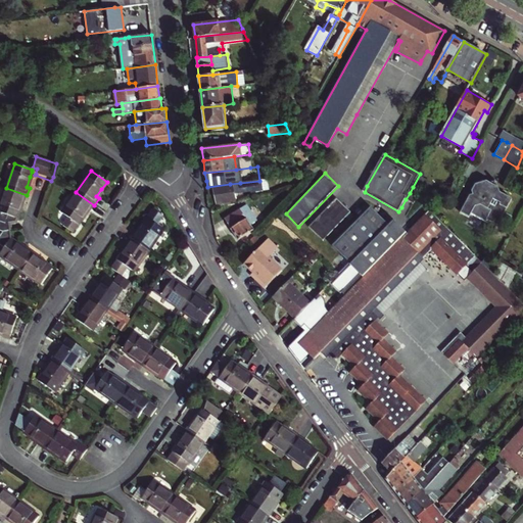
[(428,187),(431,180),(423,177),(420,183),(428,187)]
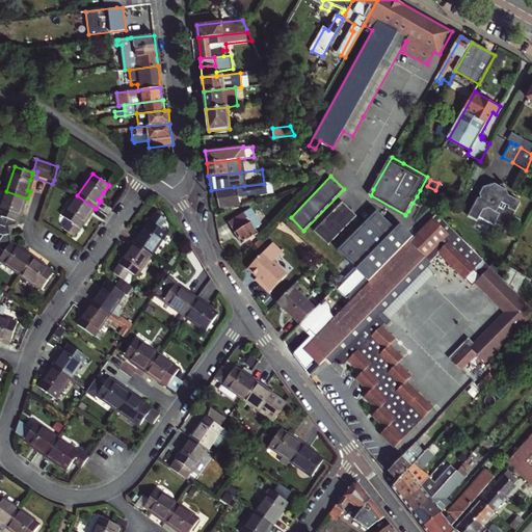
[(507,197),(507,195),(504,183),(496,185),(494,184),(493,186),(486,188),(483,186),(479,193),(480,196),(481,198),(477,200),(471,211),(468,216),(473,218),(478,221),(480,217),(494,224),(495,222),(496,223),(510,197),(509,197),(507,197)]
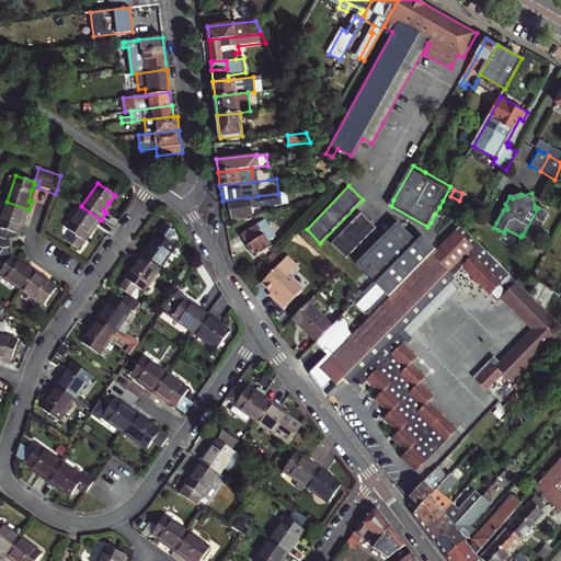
[(279,206),(278,194),(258,196),(247,199),(229,202),(232,218),(253,215),(251,205),(275,202),(275,206),(279,206)]
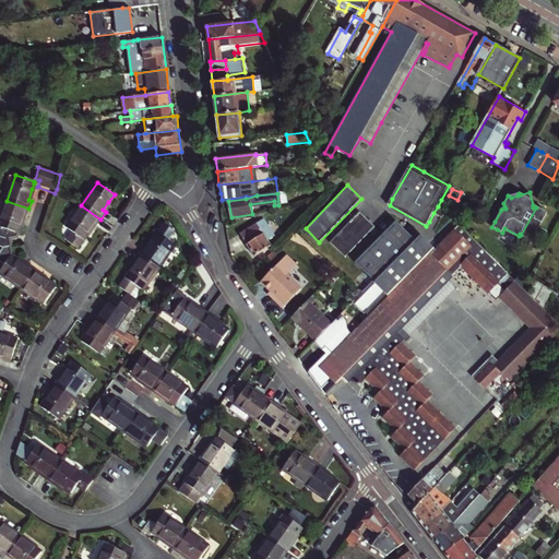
[(28,209),(7,201),(0,219),(0,247),(2,249),(10,248),(9,239),(16,238),(18,234),(20,226),(23,216),(26,216),(28,209)]
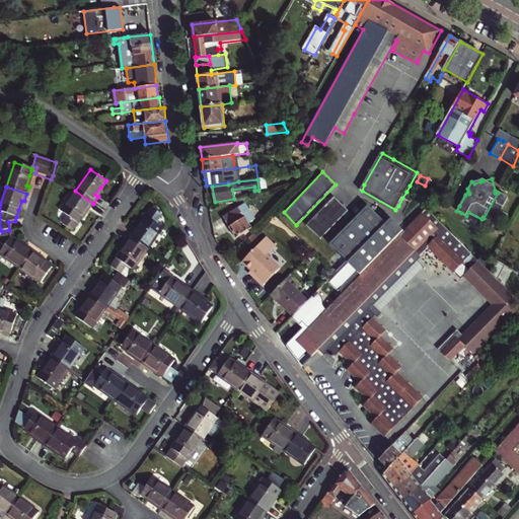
[(95,195),(98,197),(103,190),(100,188),(95,195)]
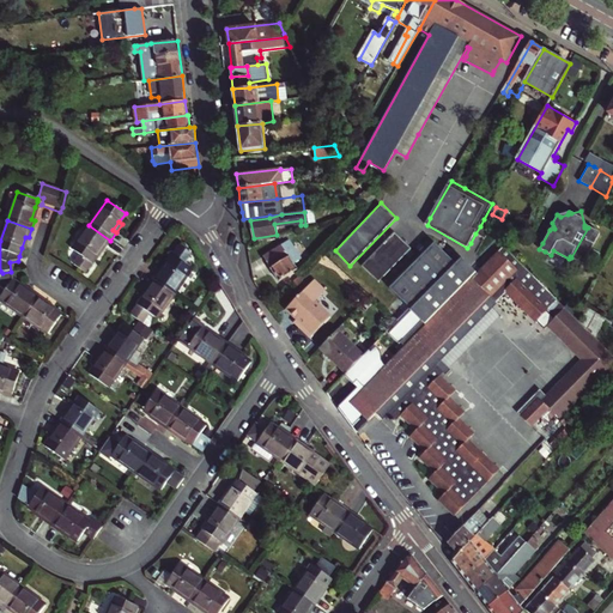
[(110,241),(89,225),(72,250),(79,255),(73,263),(84,272),(96,255),(102,246),(105,248),(110,241)]
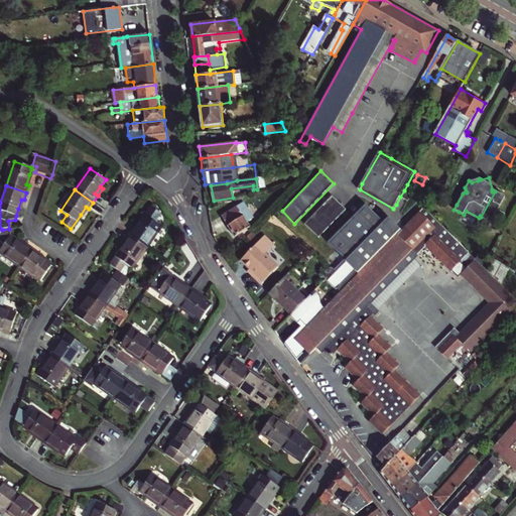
[(505,197),(495,191),(481,217),(491,222),(505,197)]
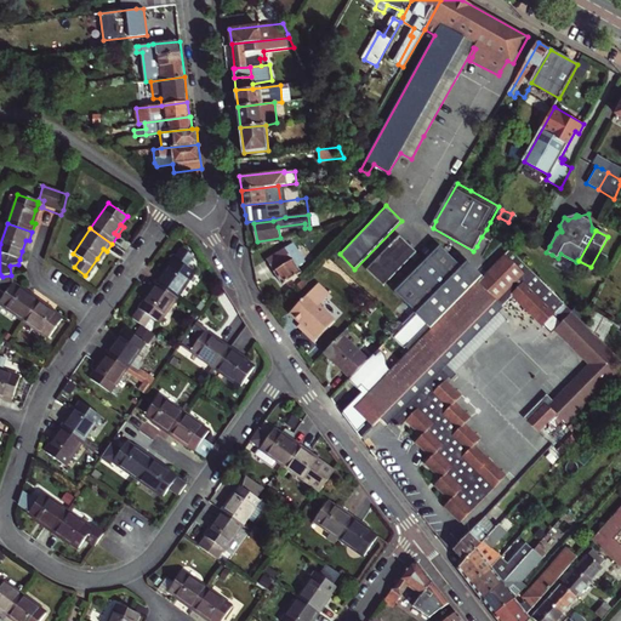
[(387,289),(414,261),(394,241),(366,271),(387,289)]
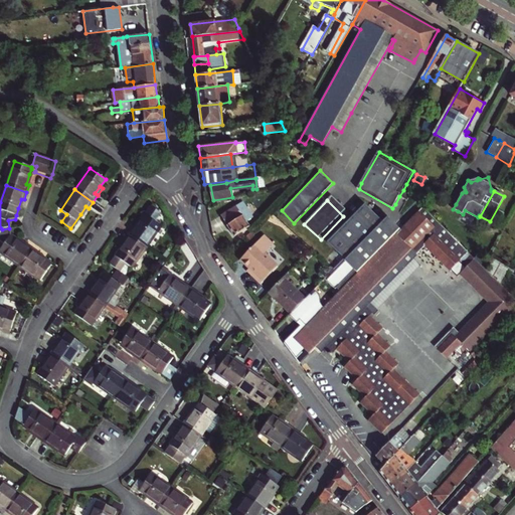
[(228,225),(250,211),(246,205),(239,210),(236,205),(221,215),(228,225)]
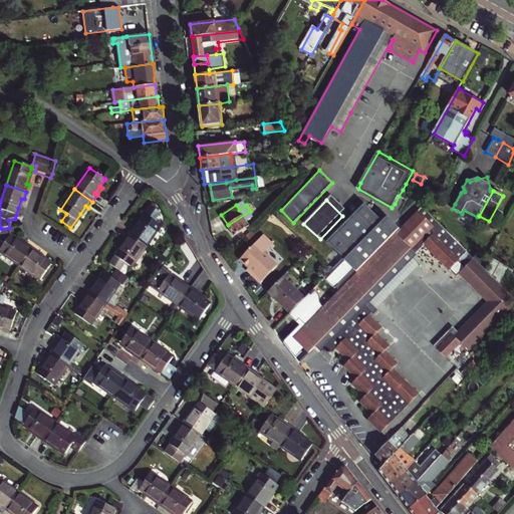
[(85,206),(80,214),(83,216),(88,208),(85,206)]
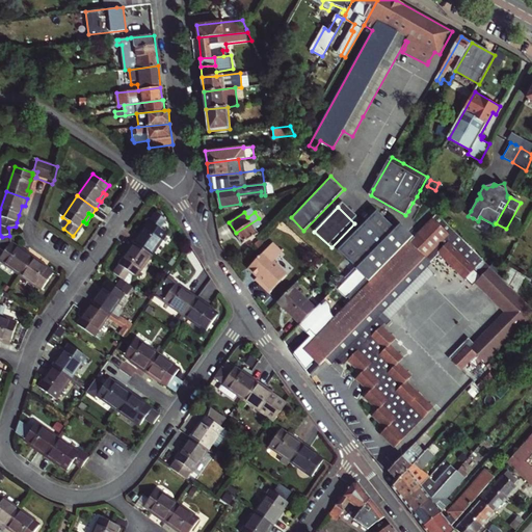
[(132,242),(152,255),(165,234),(160,230),(166,221),(157,214),(151,223),(145,230),(140,238),(137,235),(132,242)]
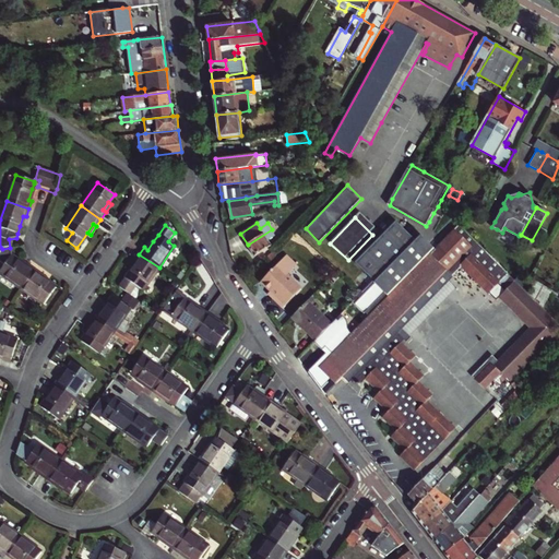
[(502,269),(459,226),(445,239),(409,275),(335,351),(318,368),(335,385),(346,373),(358,384),(364,379),(378,393),(372,397),(387,412),(381,417),(395,431),(390,437),(404,451),(399,455),(414,471),(454,429),(427,402),(432,396),(418,382),(424,377),(409,363),(415,357),(401,343),(403,341),(405,343),(411,337),(406,333),(395,323),(445,272),(450,275),(459,266),(486,294),(507,273),(502,269)]
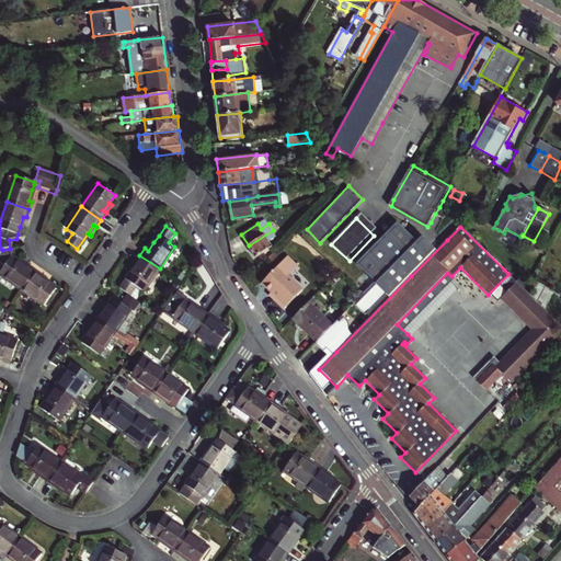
[(273,230),(249,245),(255,258),(273,247),(274,247),(281,242),(273,230)]
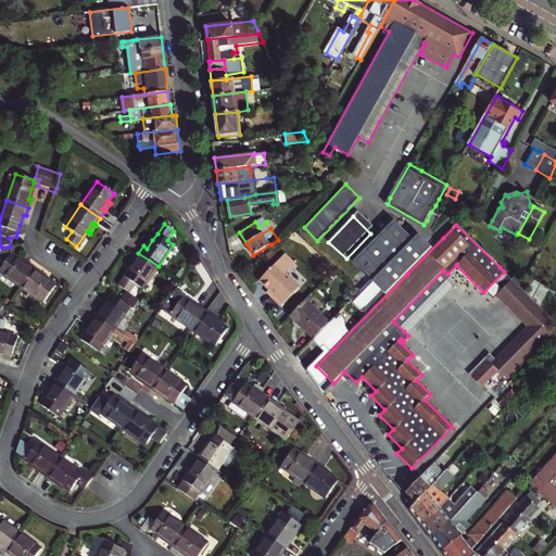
[(147,249),(152,240),(149,238),(143,245),(147,249)]
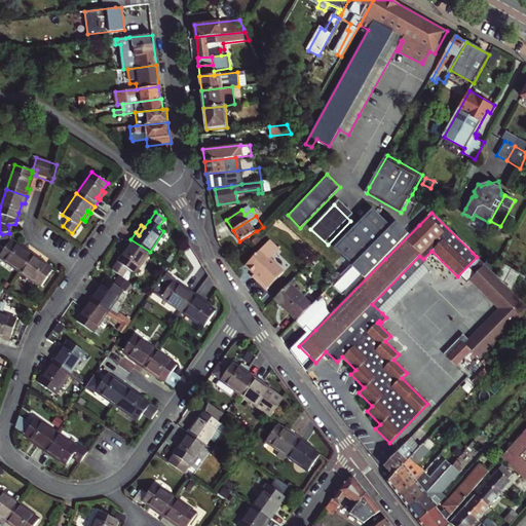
[(25,252),(16,246),(10,241),(9,233),(2,234),(0,237),(0,247),(4,250),(0,255),(0,257),(21,272),(33,254),(27,249),(25,252)]
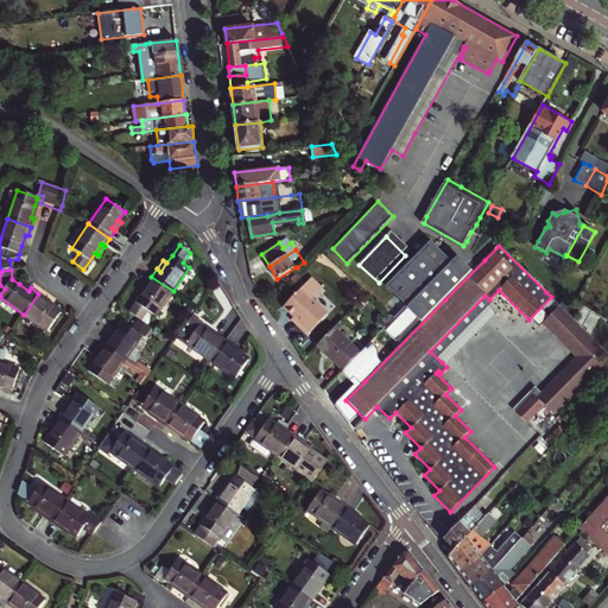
[(151,277),(146,284),(150,286),(143,297),(137,304),(130,314),(138,320),(140,321),(146,311),(156,317),(173,291),(151,277)]
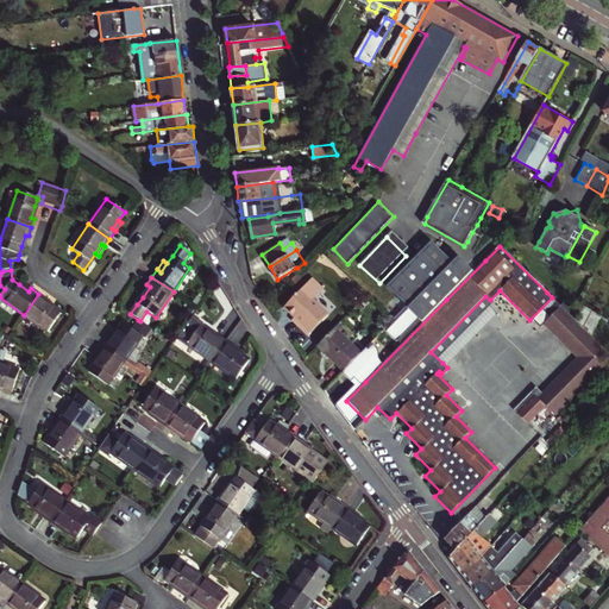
[(325,288),(313,277),(286,306),(296,316),(294,319),(309,334),(330,314),(314,299),(325,288)]
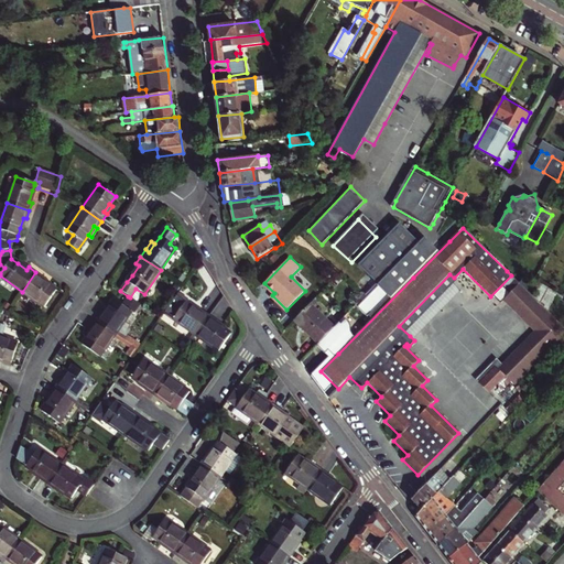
[(26,270),(29,267),(20,261),(18,263),(26,270)]
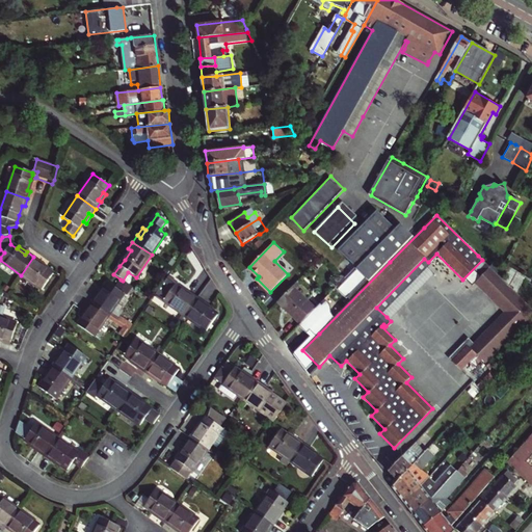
[(131,250),(128,248),(122,258),(125,260),(131,250)]
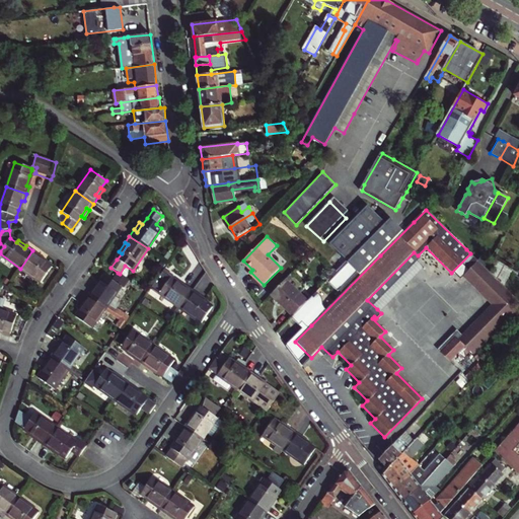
[(32,250),(20,269),(41,283),(52,267),(45,263),(36,256),(39,254),(32,250)]
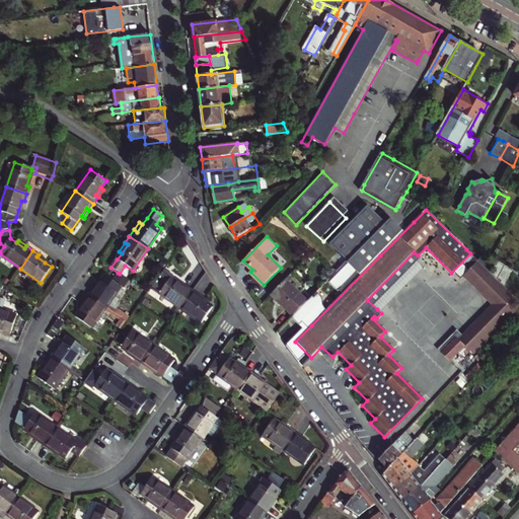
[(424,262),(418,255),(414,252),(367,300),(377,309),(424,262)]
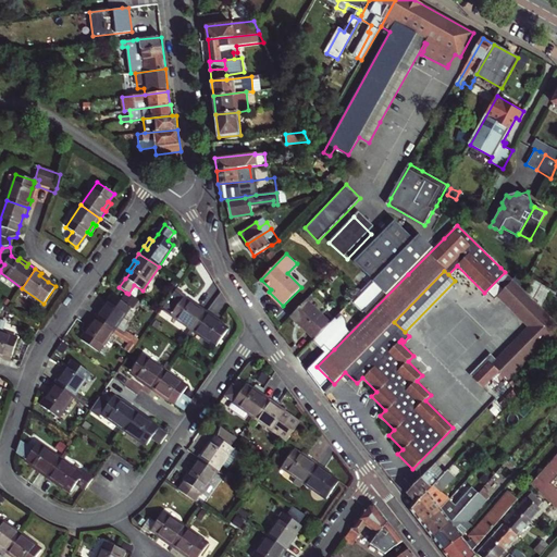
[(503,289),(498,293),(533,326),(494,367),(508,381),(556,329),(556,322),(541,307),(521,288),(508,275),(498,285),(503,289)]
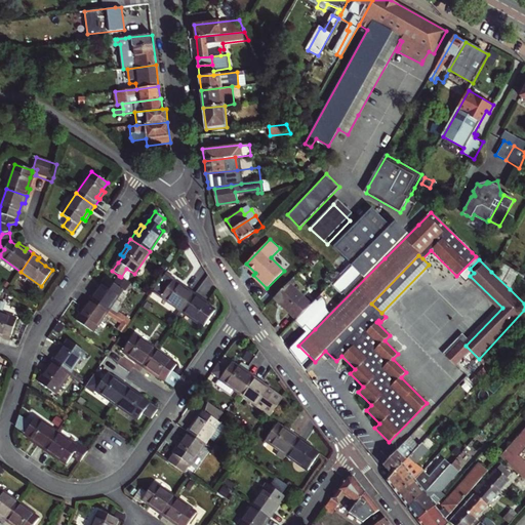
[(510,289),(519,273),(497,261),(491,272),(510,289)]
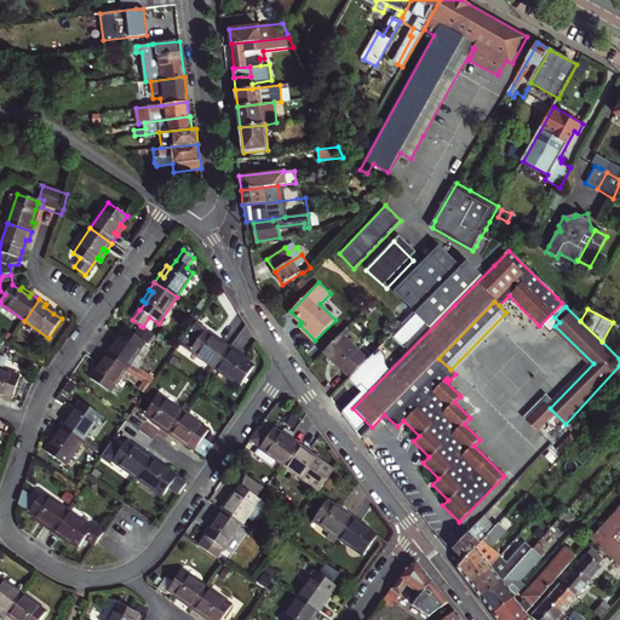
[(179,344),(183,346),(197,326),(195,323),(179,344)]
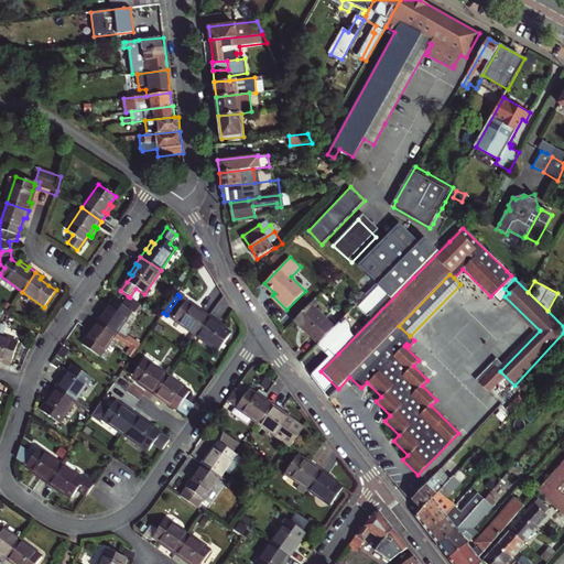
[(128,296),(122,305),(131,312),(133,313),(140,304),(130,297),(128,296)]
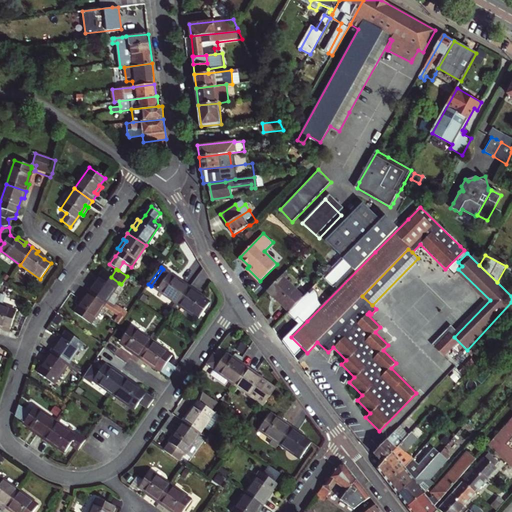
[(151,286),(157,290),(178,305),(191,287),(184,282),(183,285),(174,279),(168,275),(169,273),(163,269),(151,286)]
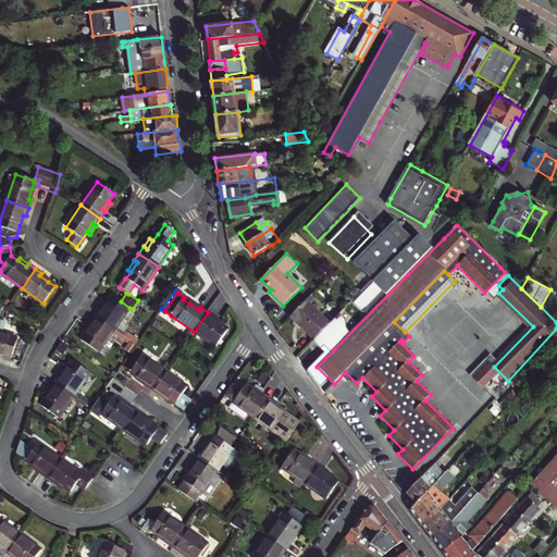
[(533,326),(498,293),(495,297),(524,326),(491,362),(494,367),(533,326)]
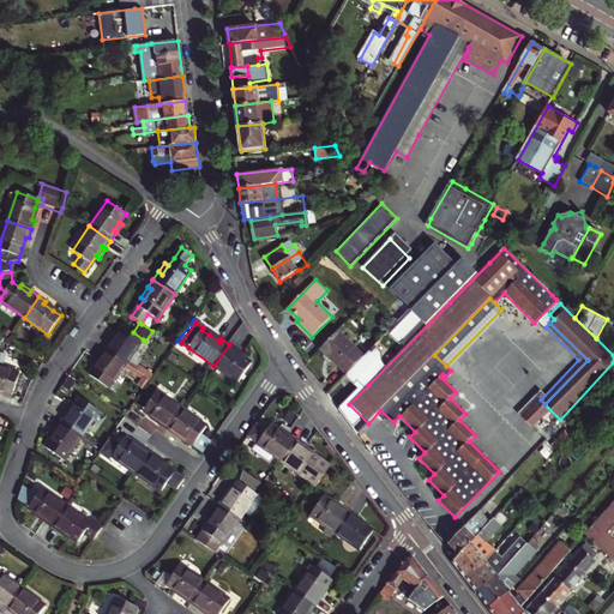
[(103,349),(125,365),(143,339),(133,332),(124,326),(119,333),(112,343),(109,341),(103,349)]
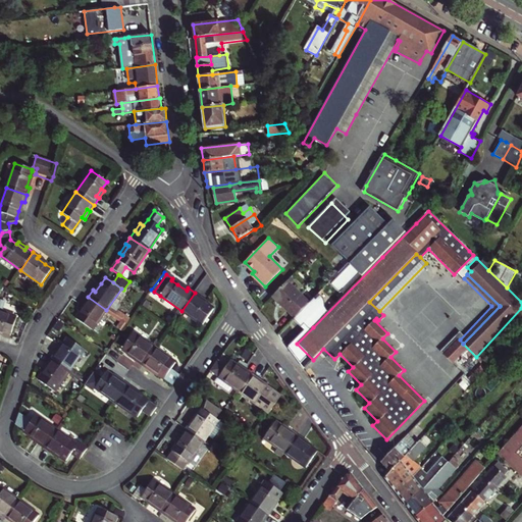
[(99,281),(93,290),(95,292),(101,283),(99,281)]
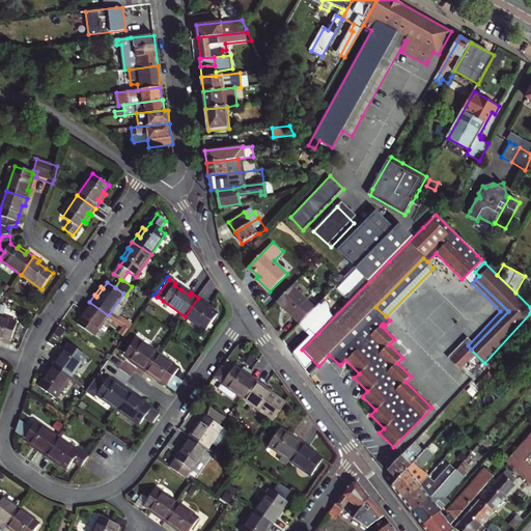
[(277,302),(288,312),(304,297),(292,286),(277,302)]
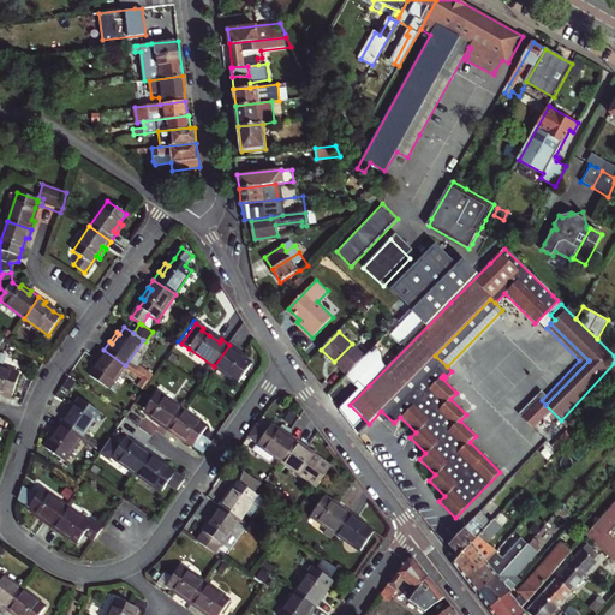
[(220,342),(221,339),(212,333),(209,335),(220,342)]
